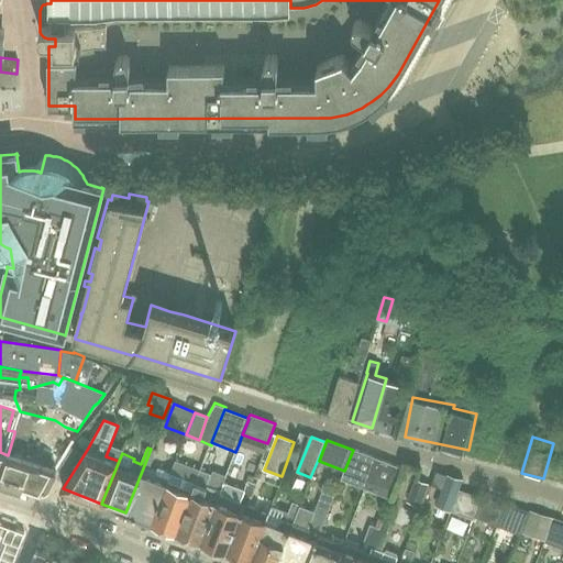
[(125,512),(151,522),(167,483),(170,473),(158,468),(157,470),(150,467),(156,451),(151,449),(125,512)]
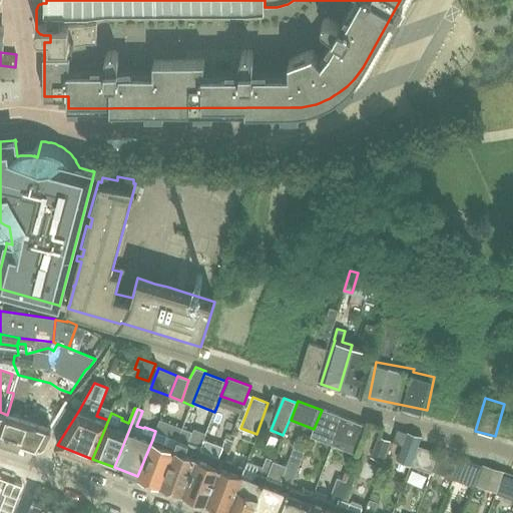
[(314,429),(311,437),(333,445),(344,418),(322,409),(322,410),(314,429)]
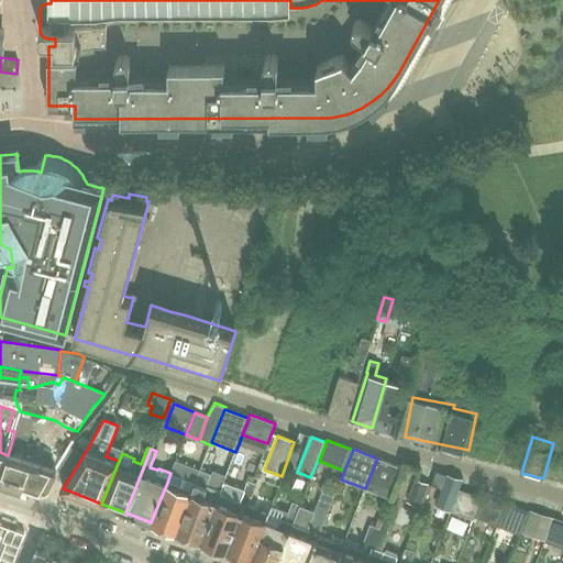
[(0,476),(45,492),(56,471),(8,455),(0,452),(0,476)]
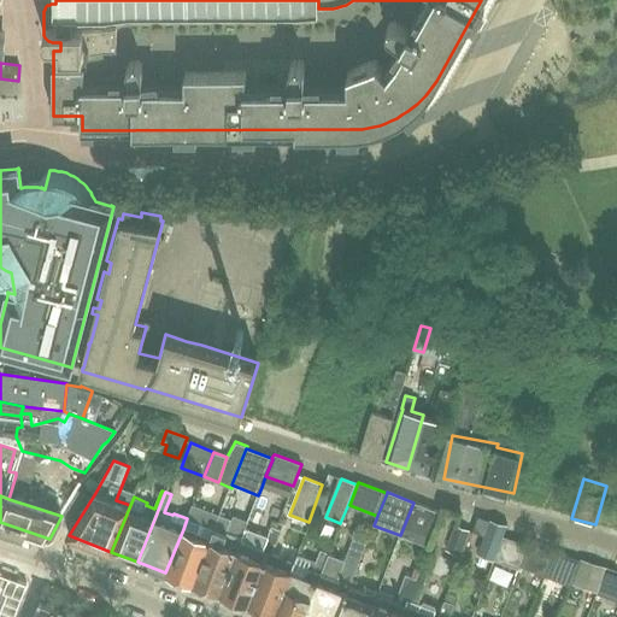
[(413,503),(400,535),(429,547),(442,513),(413,503)]
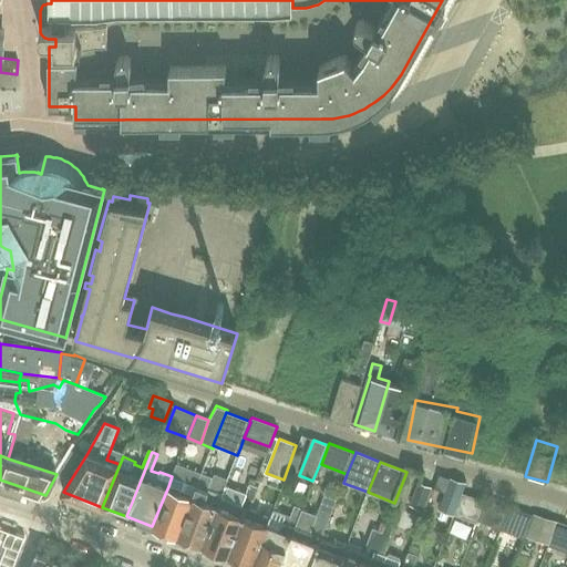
[(152,526),(176,536),(202,474),(177,464),(172,476),(168,486),(152,526)]
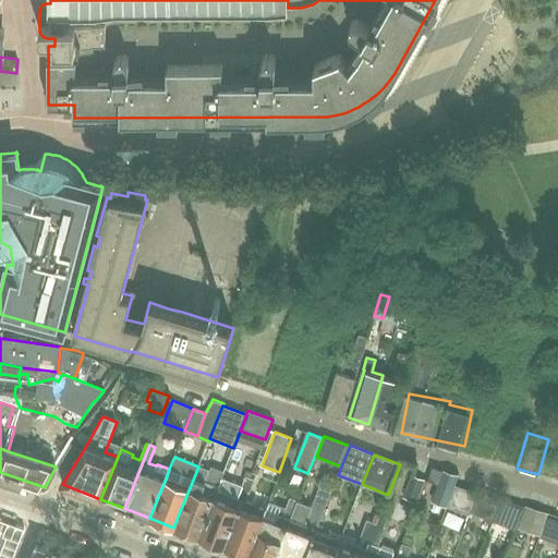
[(173,528),(198,537),(221,478),(225,472),(211,466),(209,471),(198,466),(173,528)]
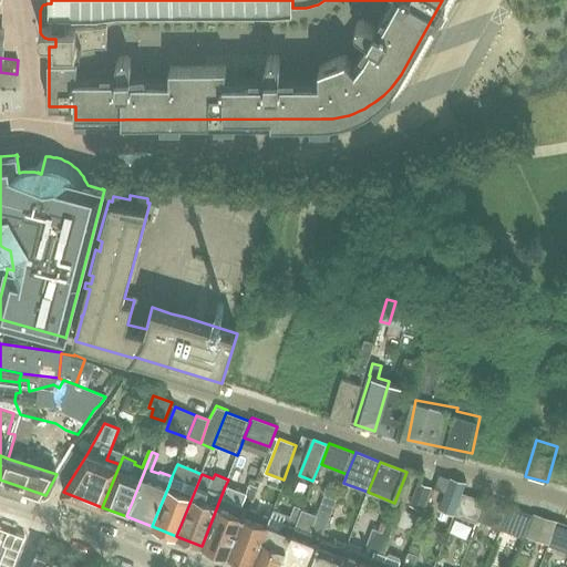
[(452,478),(441,509),(455,515),(456,514),(464,494),(467,484),(452,478)]
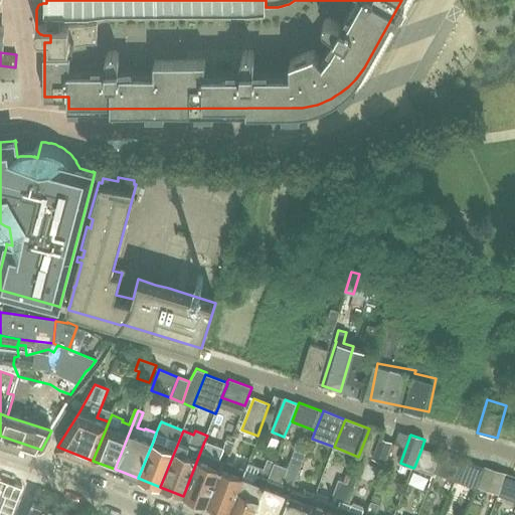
[(206,504),(228,513),(242,477),(225,470),(235,443),(227,440),(223,450),(231,452),(227,462),(223,461),(206,504)]
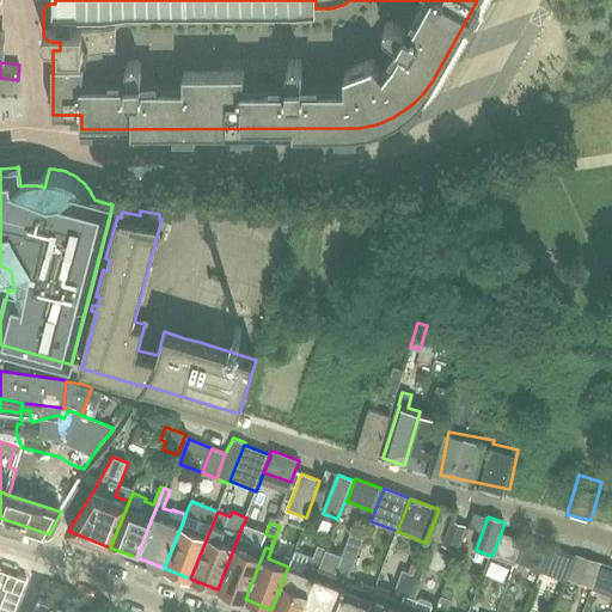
[(452,522),(444,546),(458,551),(458,550),(466,527),(452,522)]
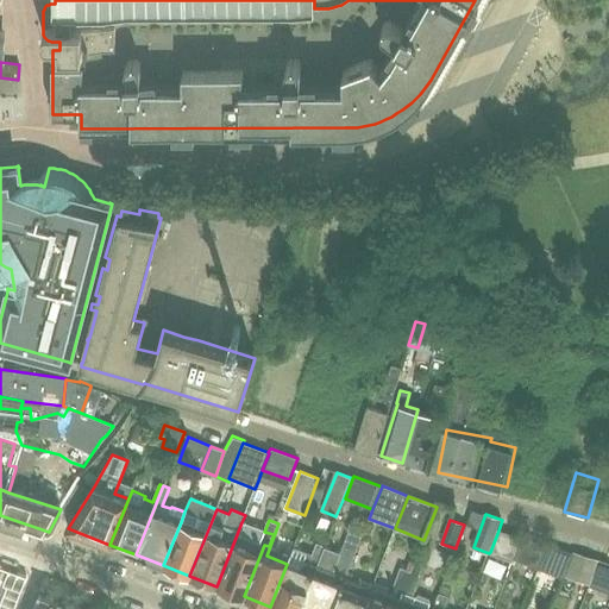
[(242,522),(217,586),(221,588),(220,591),(231,595),(233,591),(244,596),(264,545),(269,546),(274,534),(264,532),(242,522)]
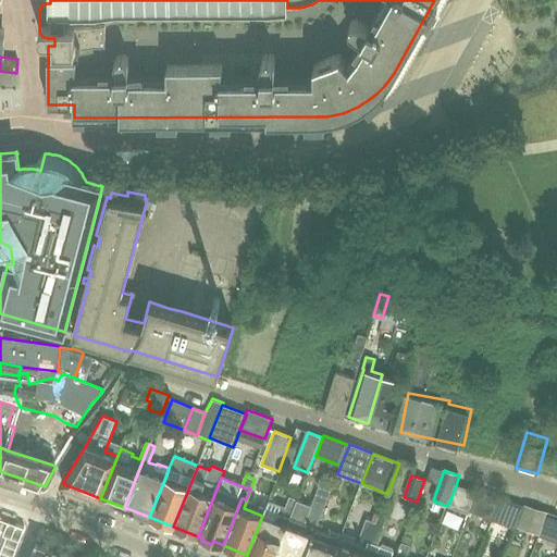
[(296,499),(273,556),(304,556),(333,484),(322,479),(320,478),(310,505),(296,499)]
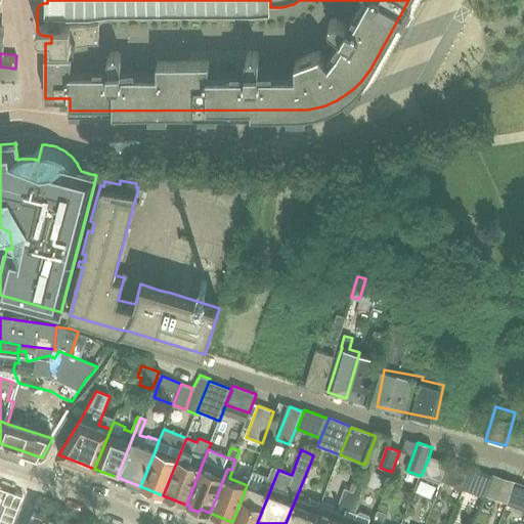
[(286,523),(312,523),(320,505),(299,496),(313,455),(286,523)]
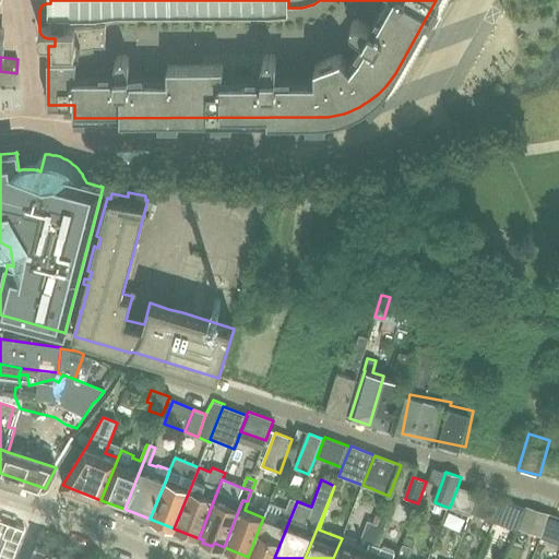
[(458,487),(450,507),(470,515),(471,512),(472,513),(479,494),(458,487)]
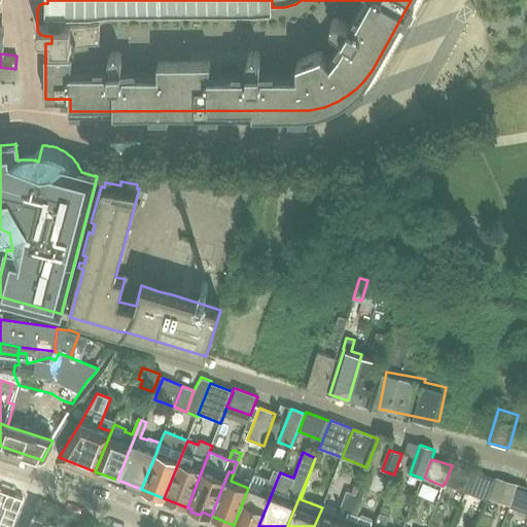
[(452,465),(445,484),(466,491),(473,472),(452,465)]
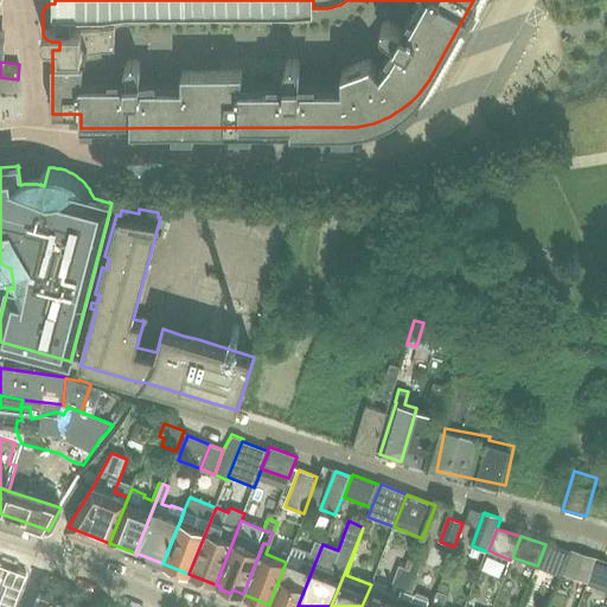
[(269,605),(276,606),(298,606),(323,544),(312,541),(307,551),(302,550),(296,566),(286,562),(269,605)]
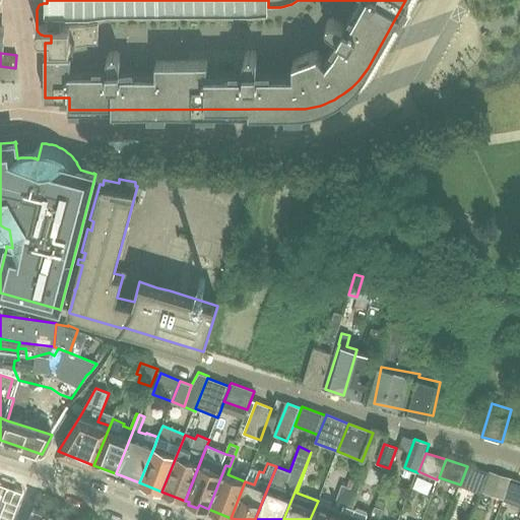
[(467,466),(460,484),(481,494),(481,492),(490,472),(467,466)]
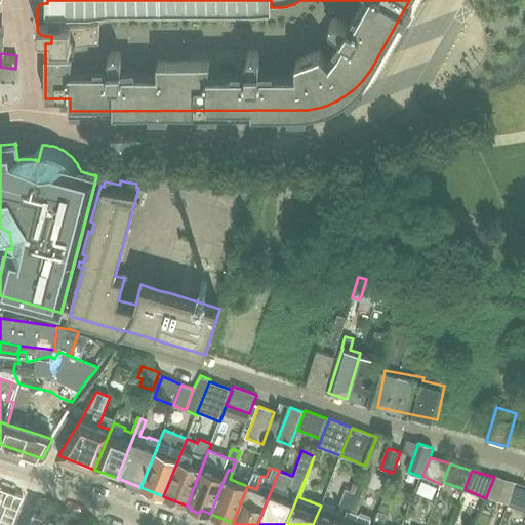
[(494,477),(486,496),(510,505),(517,483),(494,476),(494,477)]
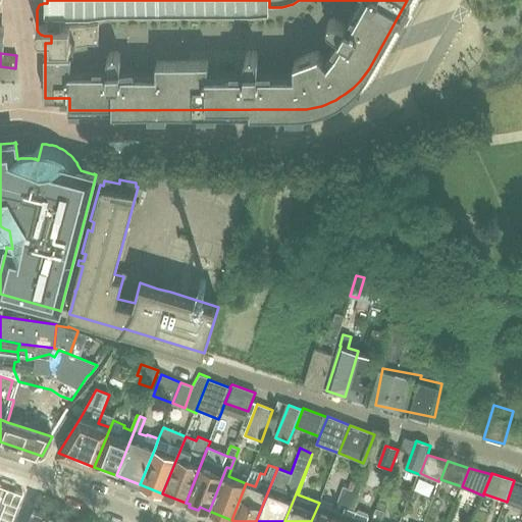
[(311,521),(340,521),(342,519),(358,476),(357,476),(351,490),(343,488),(335,509),(319,503),(311,521)]
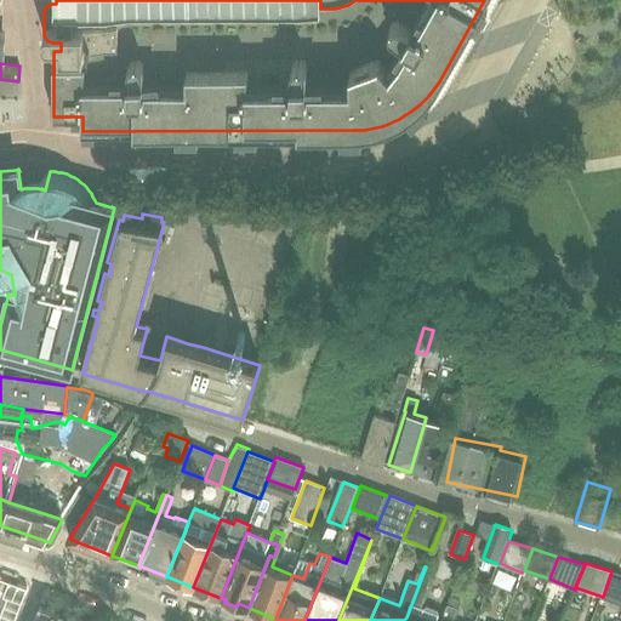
[(426,567),(406,617),(404,620),(436,620),(439,615),(438,610),(426,607),(423,608),(421,614),(419,613),(429,587),(427,586),(432,569),(426,567)]
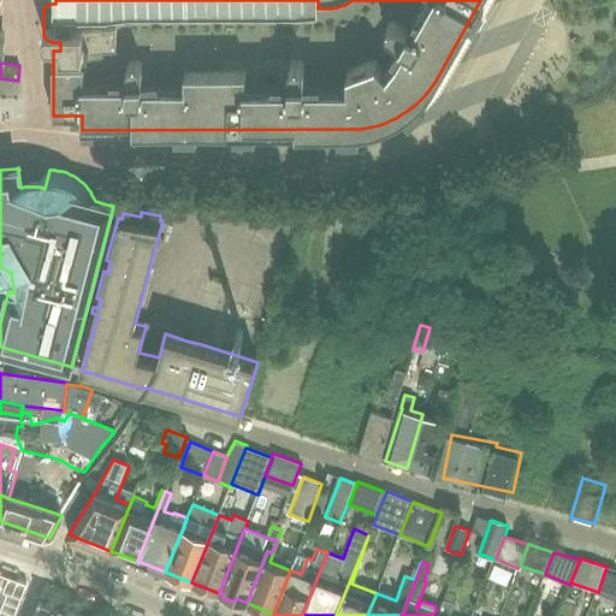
[(598,592),(597,594),(615,600),(615,570),(606,567),(598,592)]
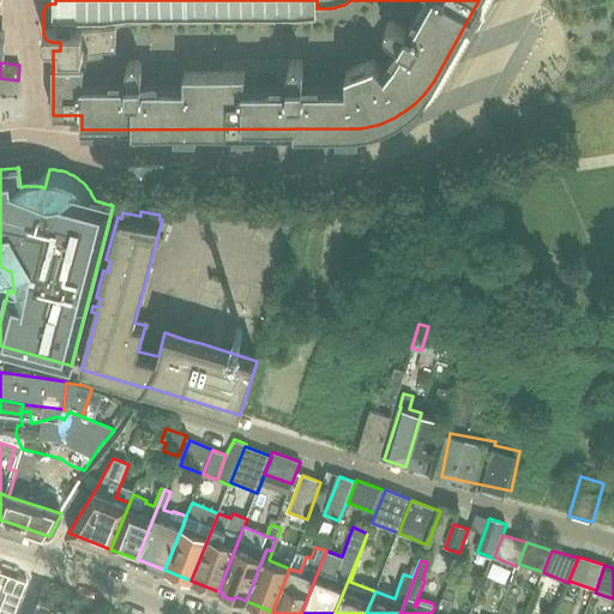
[(0,613),(16,613),(29,582),(0,570),(0,613)]
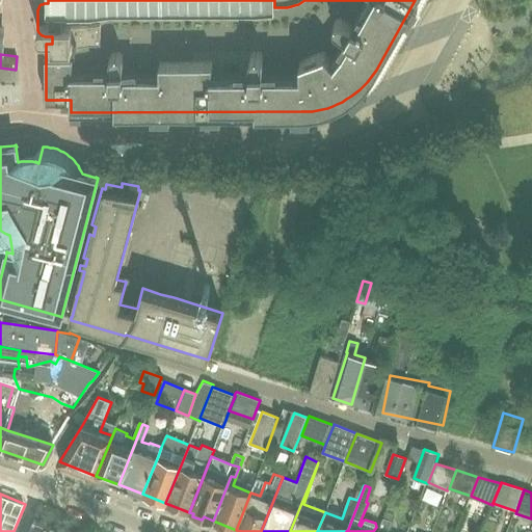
[(388,531),(392,522),(393,514),(386,511),(379,529),(377,531),(388,531)]
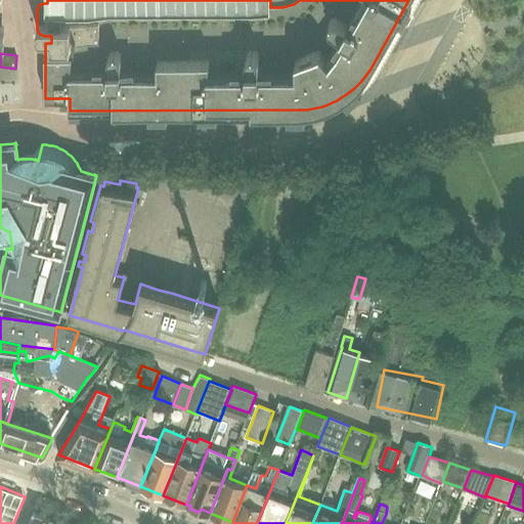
[(54,523),(57,520),(48,516),(48,517),(35,512),(29,523),(54,523)]
